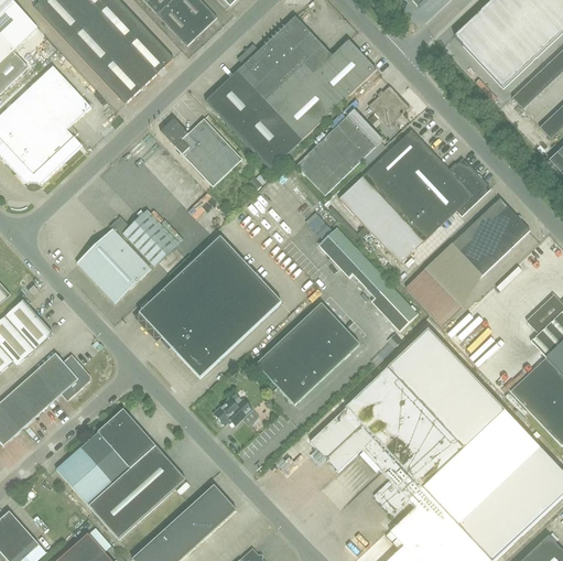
[(0,92),(29,65),(13,49),(38,25),(11,0),(0,0),(0,92)]
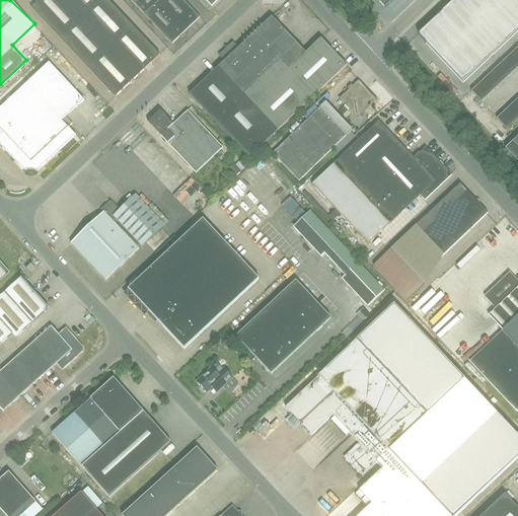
[(34,0),(30,4),(114,93),(158,52),(111,0),(34,0)]
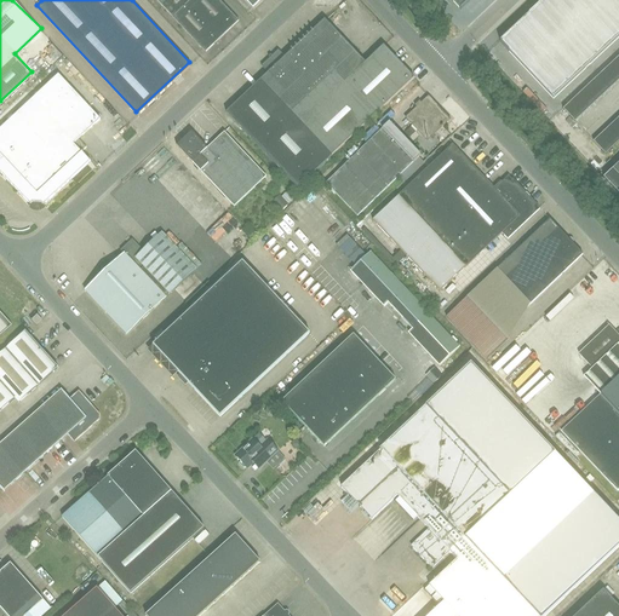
[(159,0),(205,47),(238,16),(222,0),(159,0)]
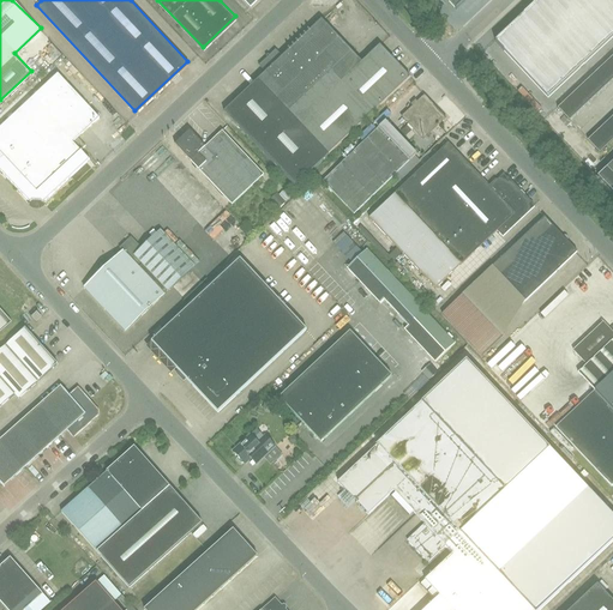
[(547,95),(612,31),(612,0),(534,0),(494,38),(547,95)]
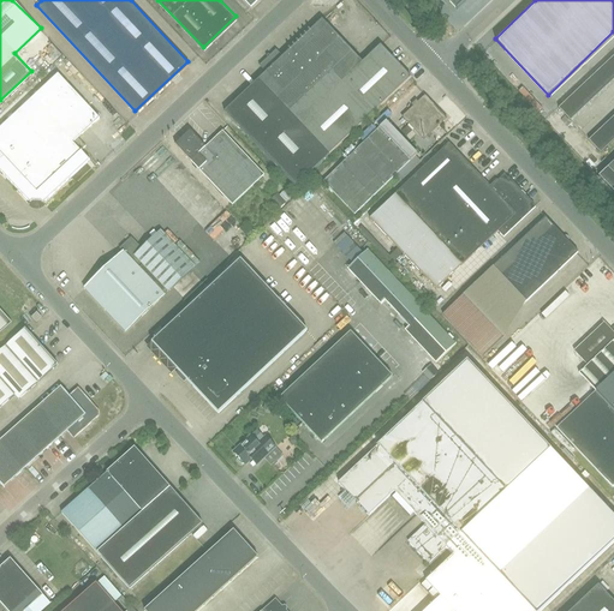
[(275,46),(266,55),(258,63),(266,69),(224,108),(293,183),(411,73),(381,41),(362,59),(321,17),(282,53),(275,46)]
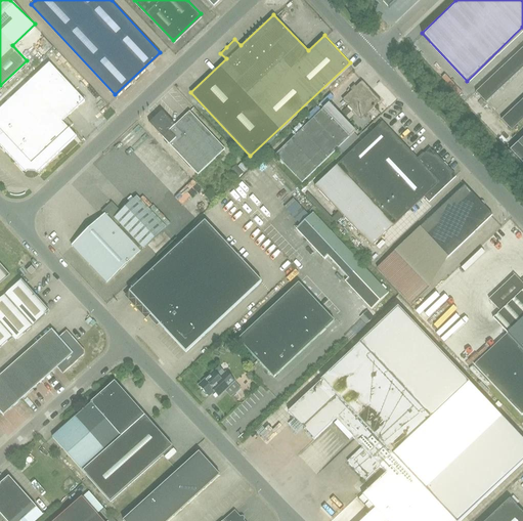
[(485,100),(522,64),(522,44),(475,90),(485,100)]
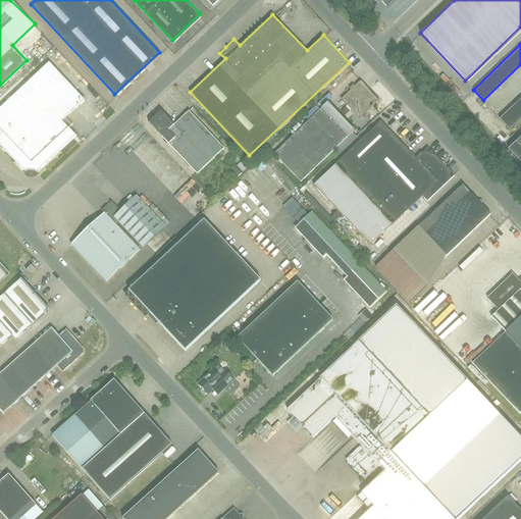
[(48,60),(0,105),(0,143),(24,170),(27,168),(34,168),(36,170),(75,134),(67,125),(61,118),(84,98),(48,60)]
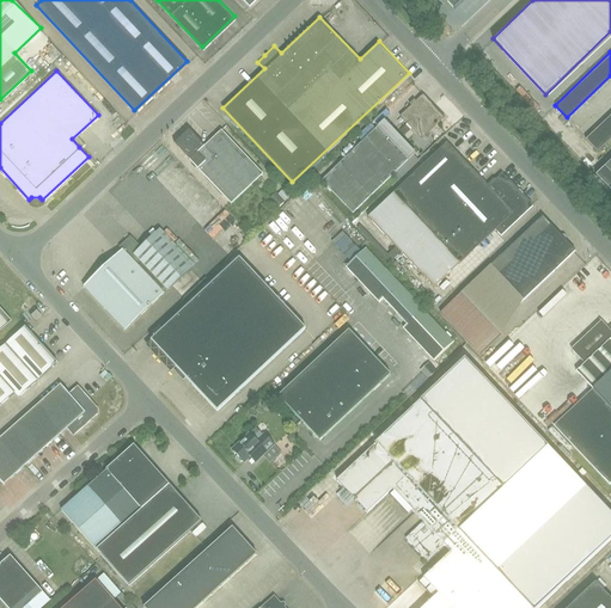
[(428,129),(445,114),(422,91),(401,112),(416,129),(423,123),(428,129)]
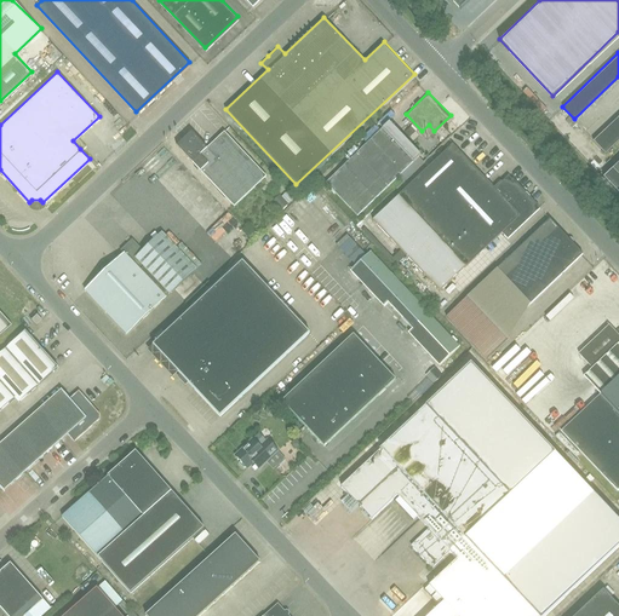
[(605,151),(618,137),(618,113),(592,139),(605,151)]
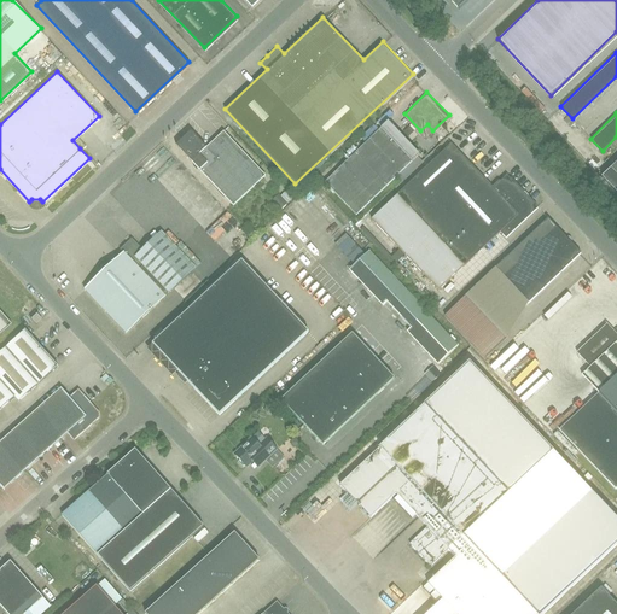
[(388,117),(380,124),(324,177),(355,211),(419,150),(388,117)]
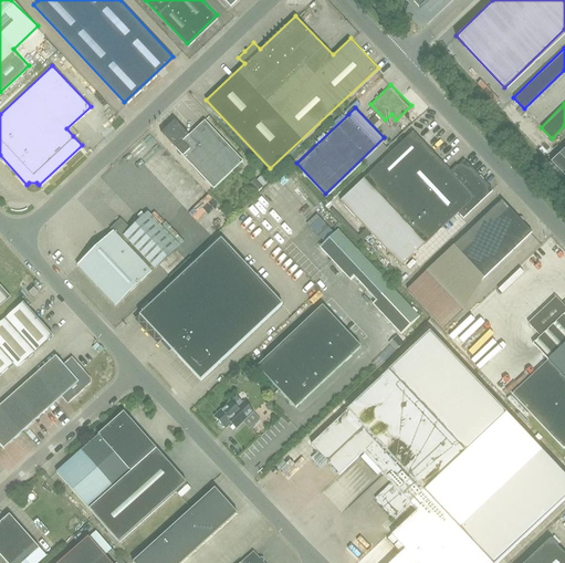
[(212,186),(242,158),(203,117),(188,133),(174,117),(160,131),(212,186)]
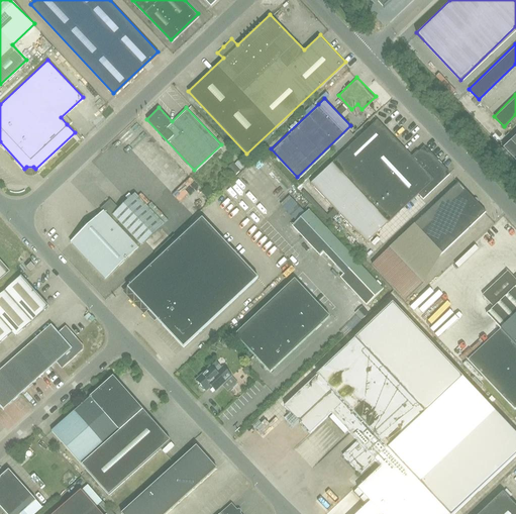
[(449,171),(423,143),(412,155),(377,117),(310,181),(367,239),(418,191),(422,196),(449,171)]
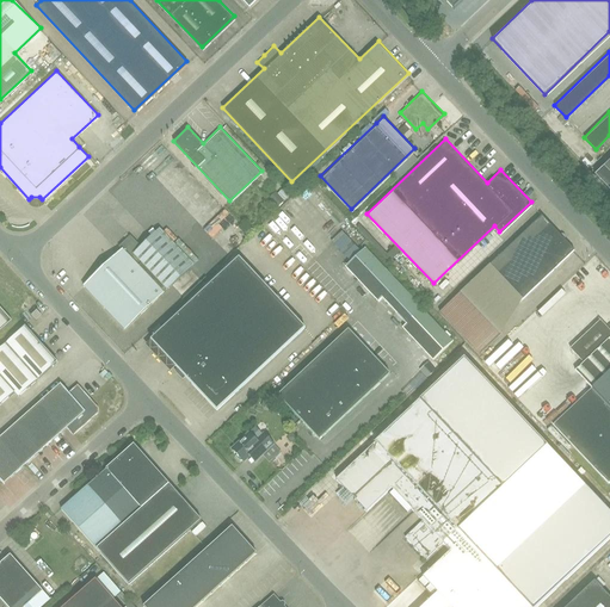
[(609,156),(593,173),(609,190),(609,156)]
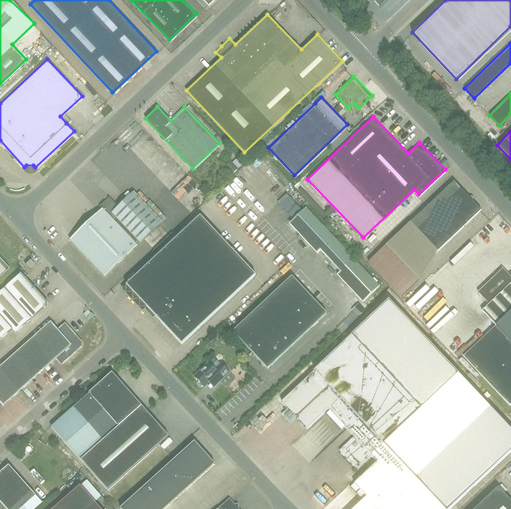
[(111,153),(119,144),(115,140),(107,149),(111,153)]
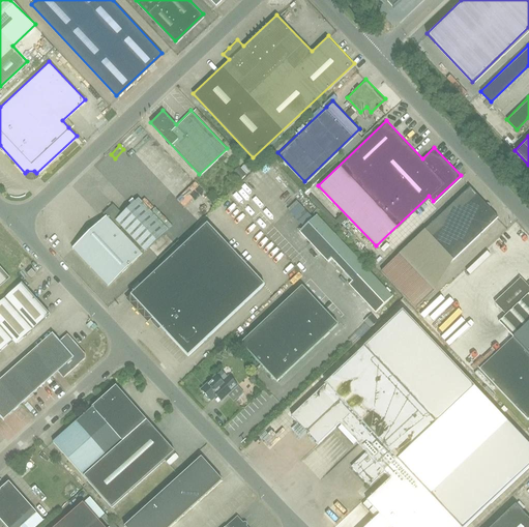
[(239,178),(245,172),(239,165),(233,171),(239,178)]
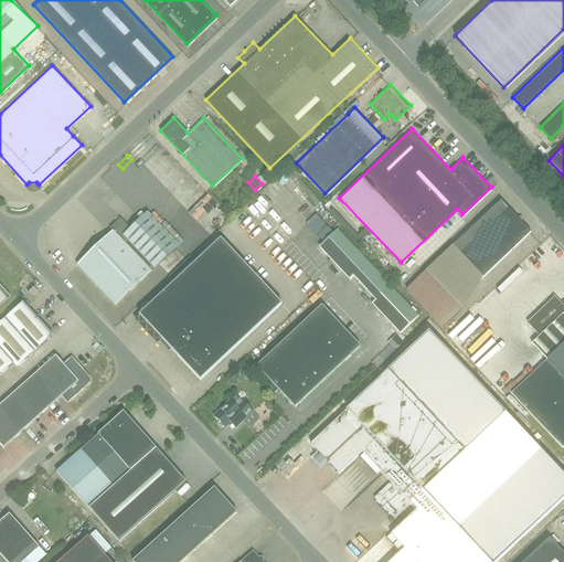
[(460,307),(482,274),(530,229),(500,198),(453,243),(424,268),(405,287),(439,325),(460,307)]
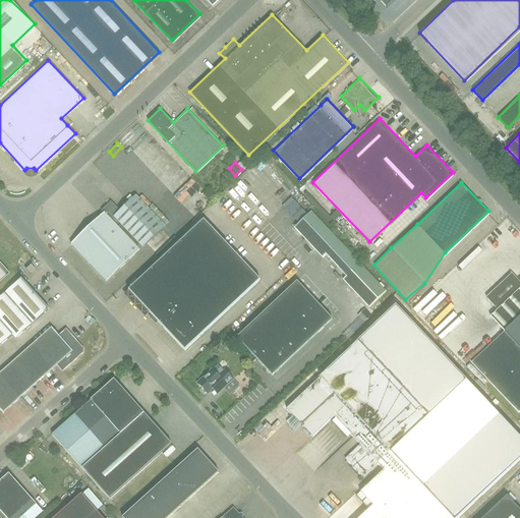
[(126,234),(129,232),(141,244),(164,224),(135,192),(119,208),(110,198),(100,208),(103,211),(70,241),(105,279),(138,247),(126,234)]
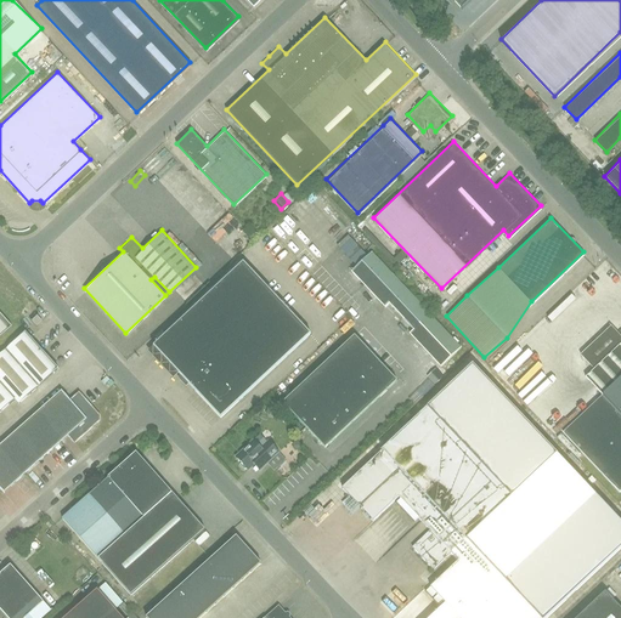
[(371,249),(351,267),(385,304),(389,300),(413,327),(410,329),(441,363),(461,344),(371,249)]
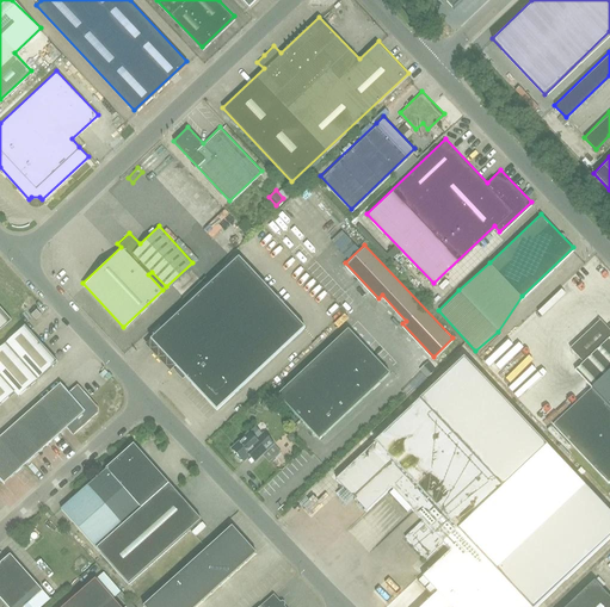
[(215,408),(303,324),(238,254),(149,338),(215,408)]
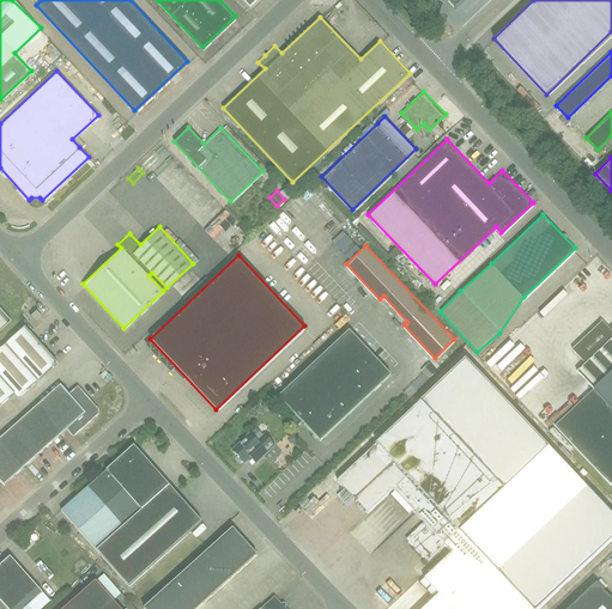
[(74,290),(78,293),(85,287),(82,282),(74,290)]
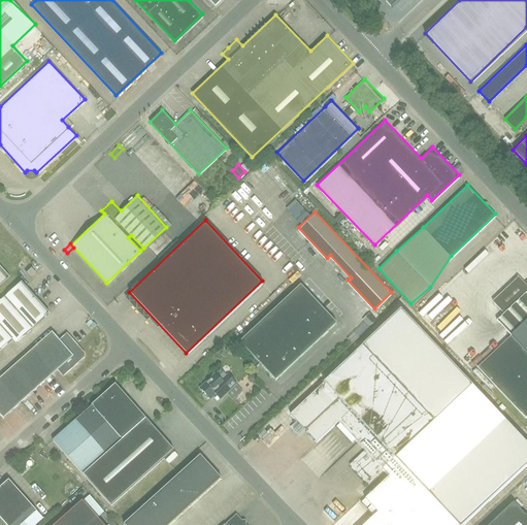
[(0,282),(8,275),(0,265),(0,282)]
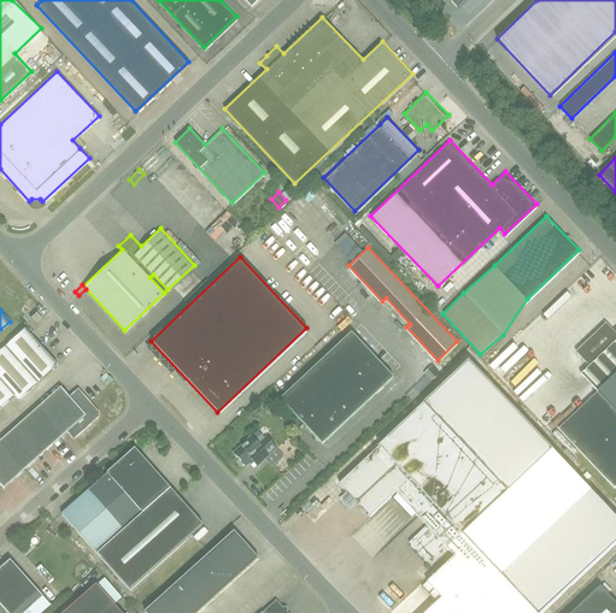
[(35,320),(40,316),(35,311),(30,316),(35,320)]
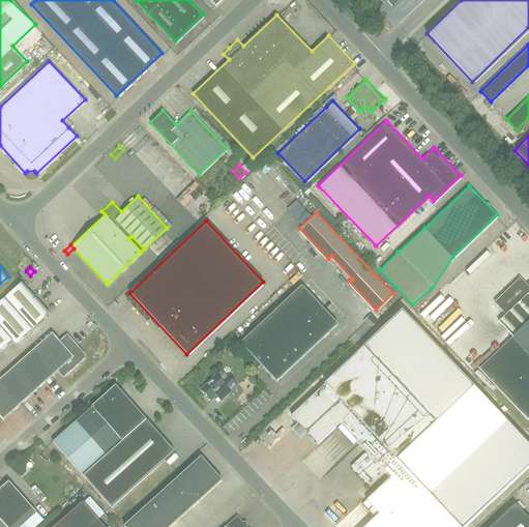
[(505,311),(528,288),(528,284),(519,274),(494,298),(505,311)]
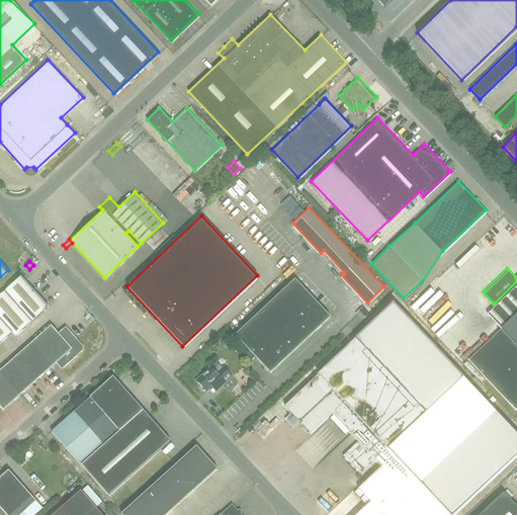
[(33,289),(20,274),(0,291),(0,318),(1,319),(33,289)]
